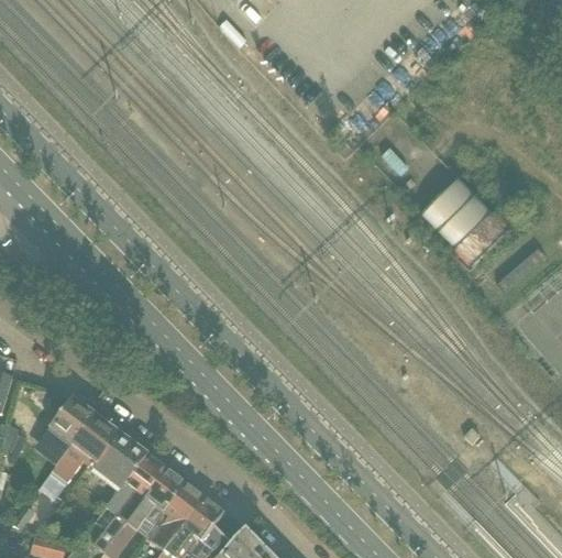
[(421,214),(432,225),(473,266),(511,229),(459,176),(421,214)]
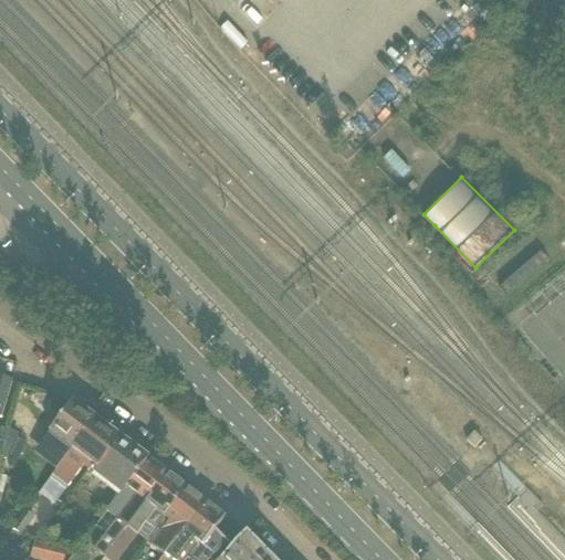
[(0,411),(11,377),(0,372),(0,411)]
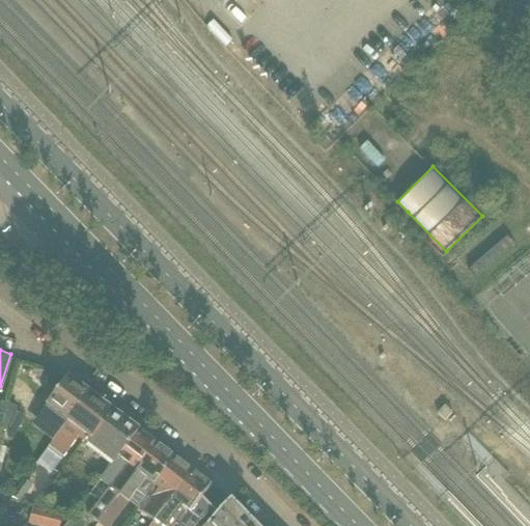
[(47,375),(48,376),(49,369),(39,367),(38,374),(36,377),(45,383),(48,378),(46,377),(47,375)]
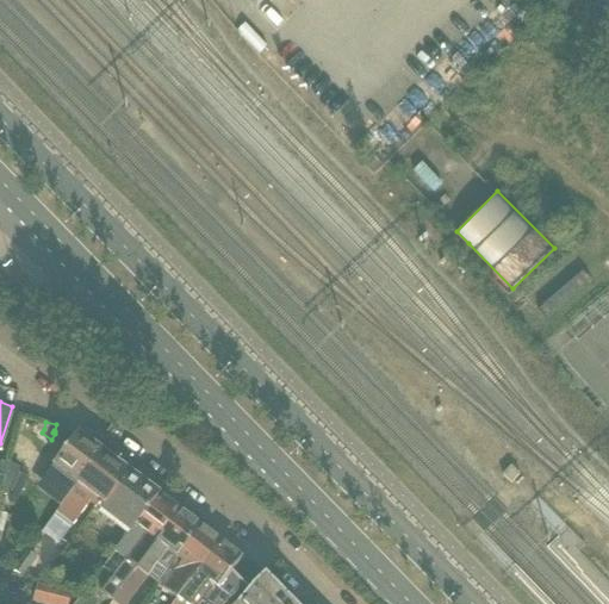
[(101,447),(76,429),(51,461),(67,472),(63,478),(72,485),(73,485),(101,447)]
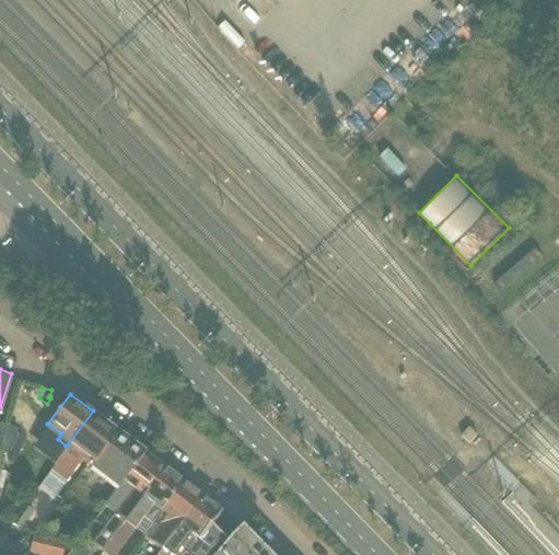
[(117,429),(93,411),(67,446),(66,446),(48,469),(65,481),(82,457),(88,461),(84,466),(88,469),(89,466),(94,459),(117,429)]
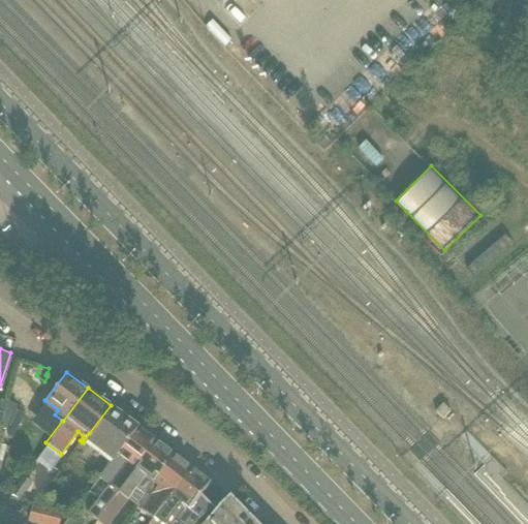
[(5,402),(0,412),(0,424),(11,429),(21,408),(5,402)]
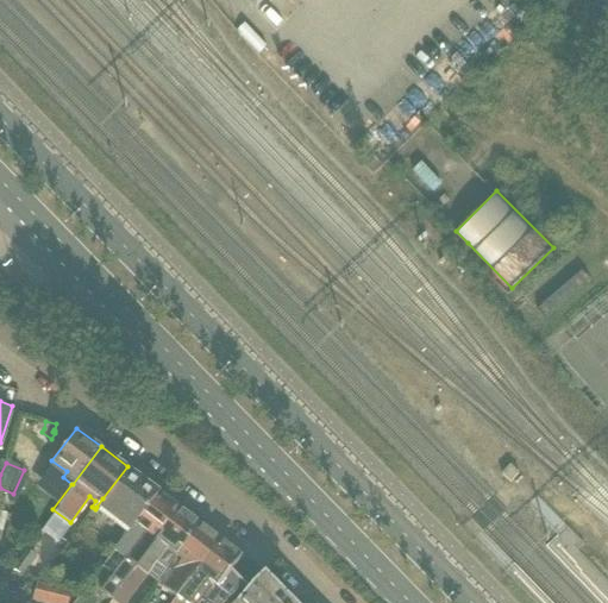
[(509,464),(501,472),(511,481),(519,472),(509,464)]
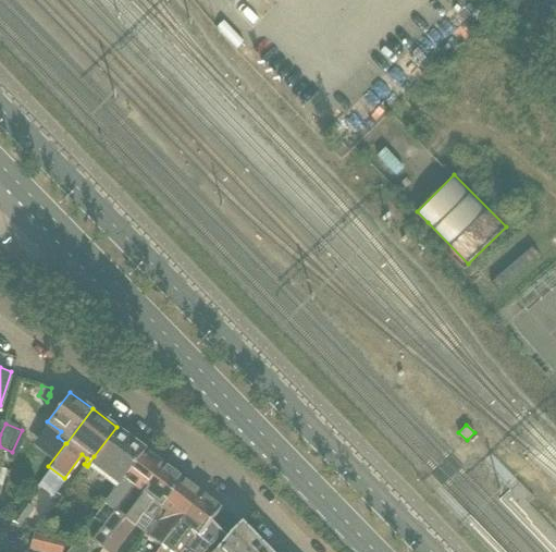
[(121,477),(144,448),(116,427),(94,456),(88,464),(113,483),(119,475),(121,477)]
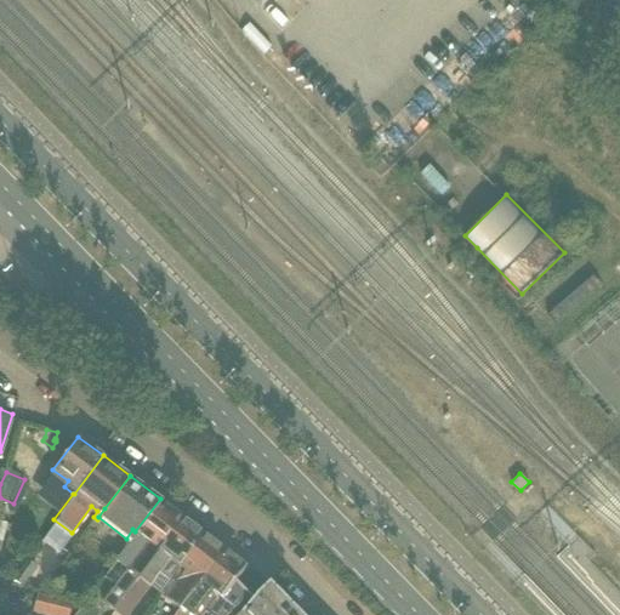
[(160,499),(135,531),(117,557),(128,565),(103,599),(115,608),(183,516),(160,499)]
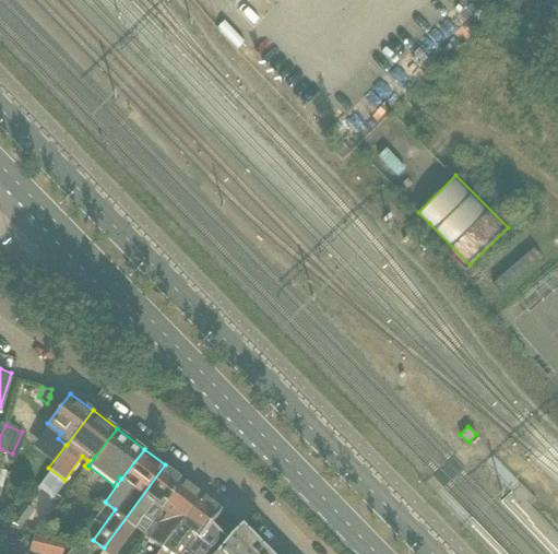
[(152,520),(162,507),(183,479),(165,464),(104,547),(111,553),(142,514),(152,520)]
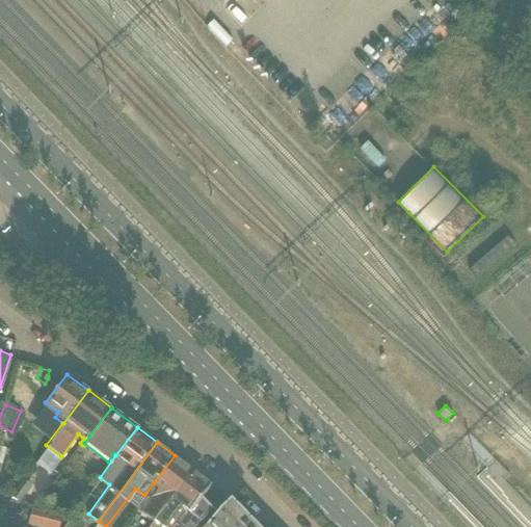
[(148,526),(193,469),(175,455),(154,482),(158,485),(140,508),(141,509),(131,524),(134,526),(148,526)]
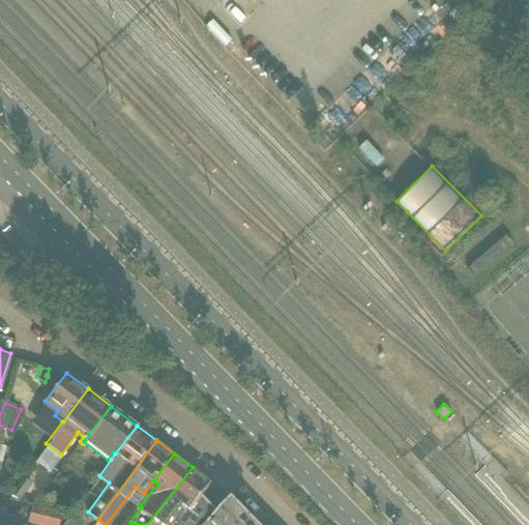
[(210,480),(193,467),(147,524),(189,524),(211,504),(201,493),(210,480)]
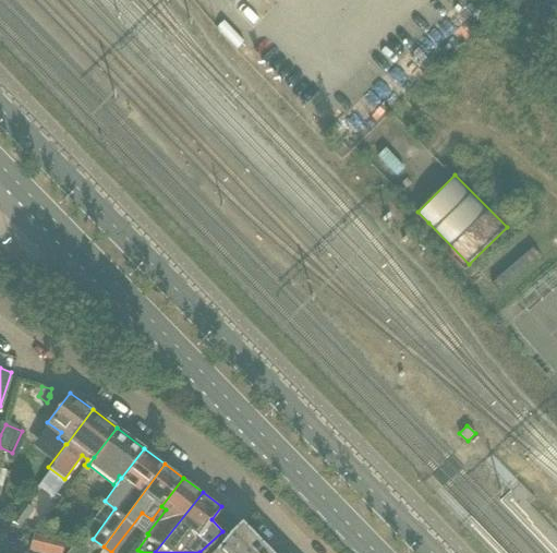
[(20,524),(31,507),(22,501),(11,518),(20,524)]
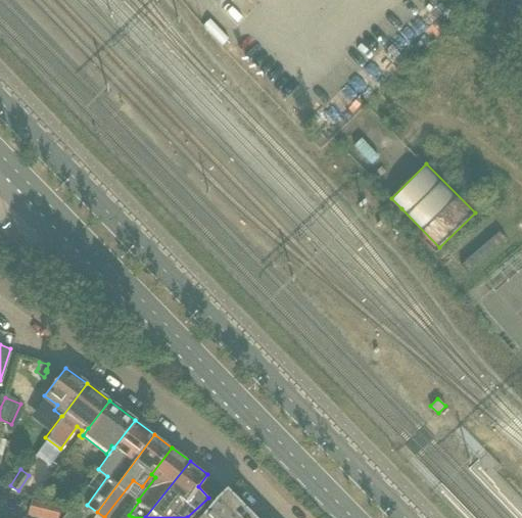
[(226,489),(196,517),(226,517),(240,504),(226,489)]
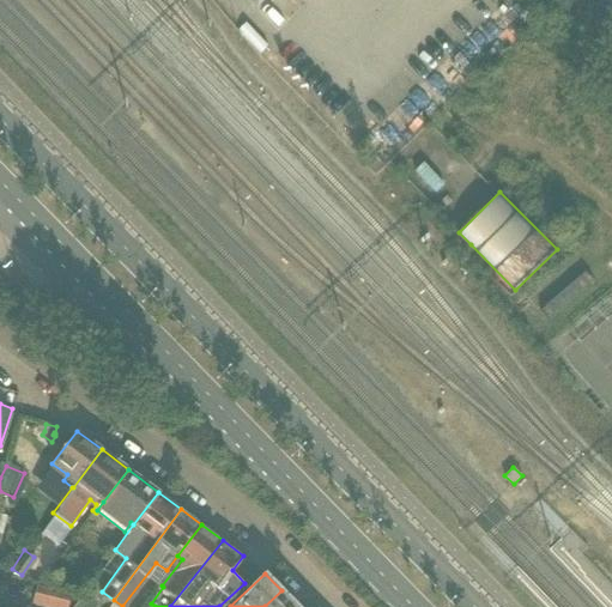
[(37,582),(32,601),(59,606),(66,606),(71,589),(37,582)]
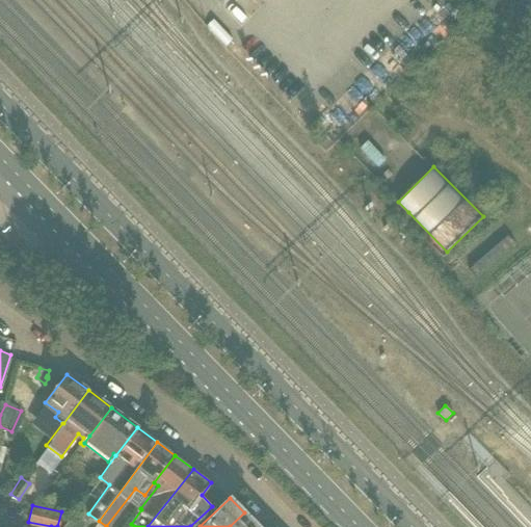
[(244,512),(230,526),(258,526),(259,526),(244,512)]
